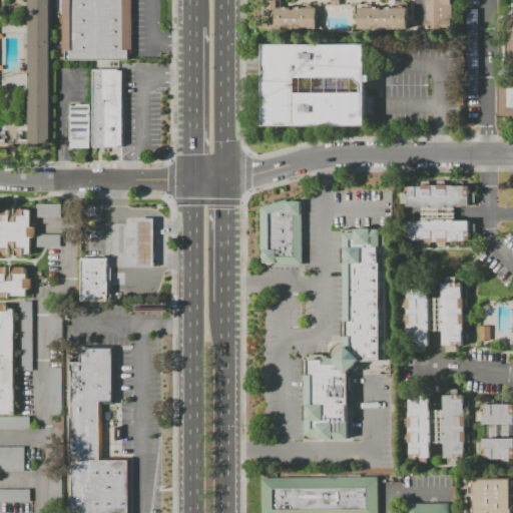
[(49,0),(49,143),(28,143),(28,0),(49,0)]
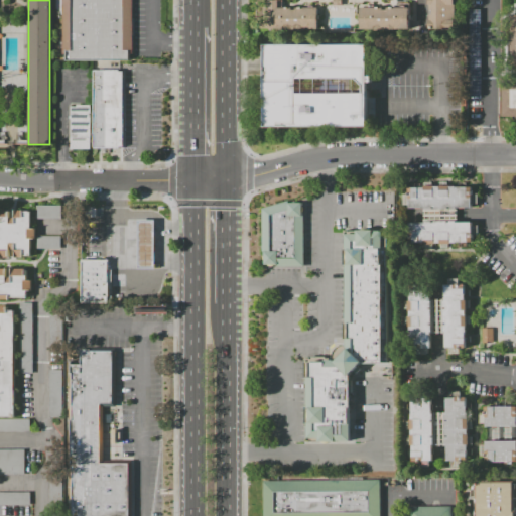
[(130,60),(66,61),(66,54),(63,54),(63,0),(132,0),(133,54),(130,54),(130,60)]
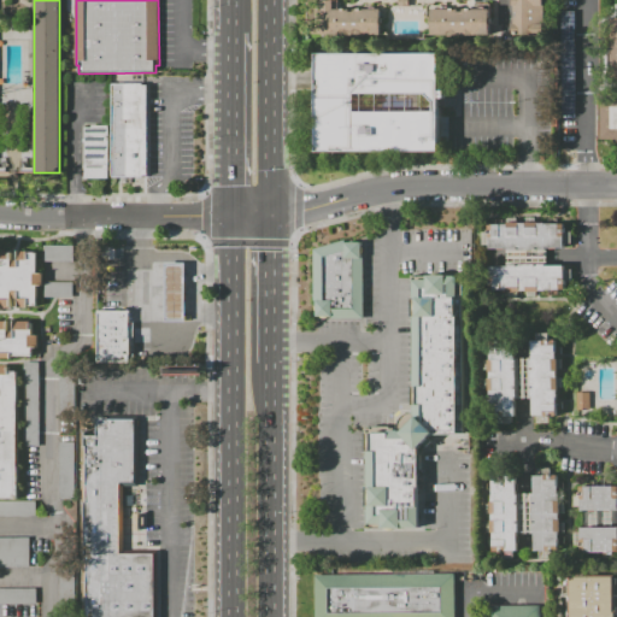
[(350,39),(340,39),(340,36),(323,36),(323,34),(322,34),(322,25),(323,25),(323,10),(322,10),(322,4),(323,4),(323,0),(339,0),(339,10),(350,10),(350,12),(354,12),(354,10),(381,10),(381,18),(383,18),(383,24),(381,24),(381,36),(363,36),(363,39),(354,39),(354,36),(350,36),(350,39)]
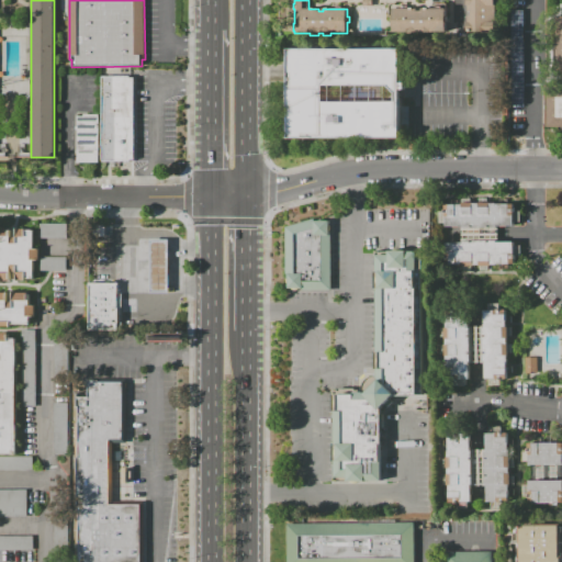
[(496,33),(468,33),(468,31),(467,31),(467,22),(468,22),(468,17),(472,17),(472,11),(468,11),(468,6),(467,6),(467,0),(496,0),(496,4),(497,4),(497,23),(496,23),(496,33)]
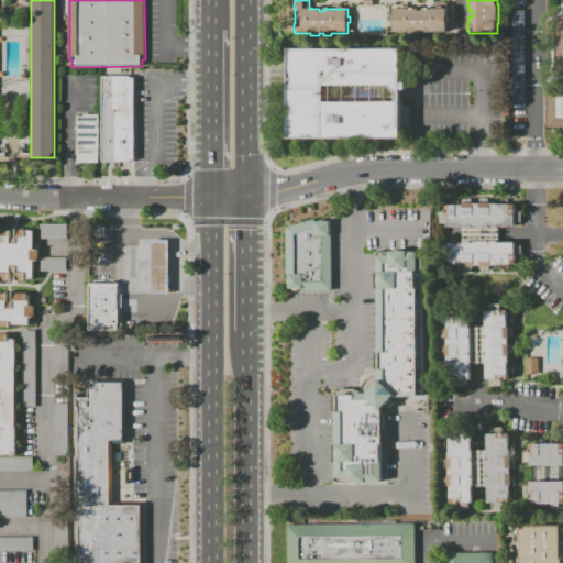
[(431,34),(423,34),(423,33),(419,33),(419,34),(410,34),(410,33),(395,33),(395,22),(394,22),(394,17),(395,17),(395,9),(419,9),(419,11),(423,11),(423,9),(448,9),(448,32),(431,33),(431,34)]
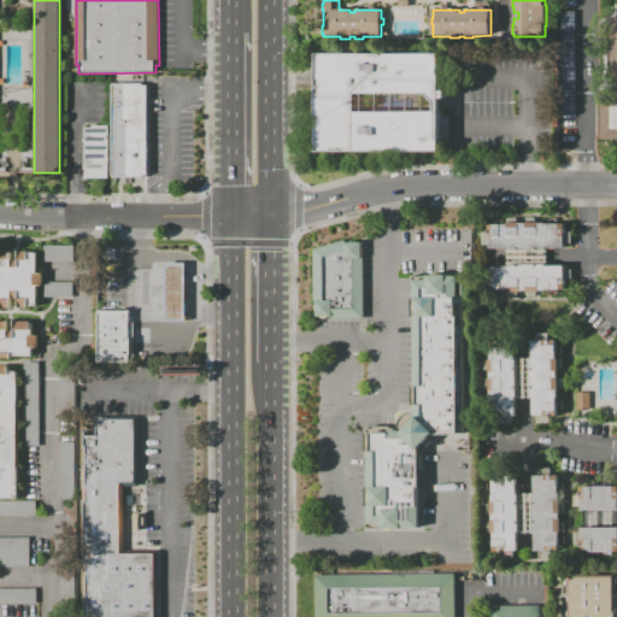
[(440,152),(316,153),(316,54),(440,54),(440,92),(445,92),(445,99),(440,99),(440,152)]
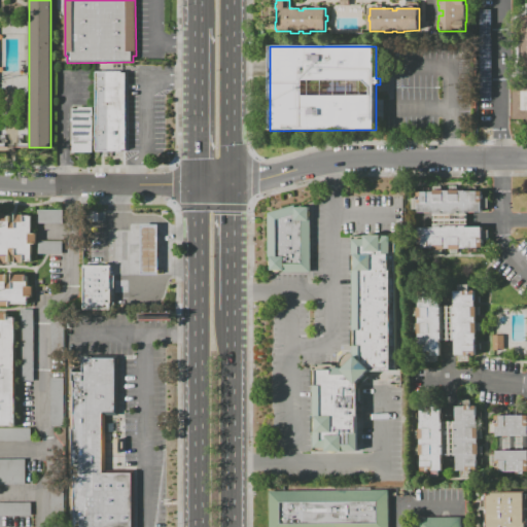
[(123,152),(96,152),(96,72),(123,72),(123,73),(126,73),(126,150),(123,150),(123,152)]
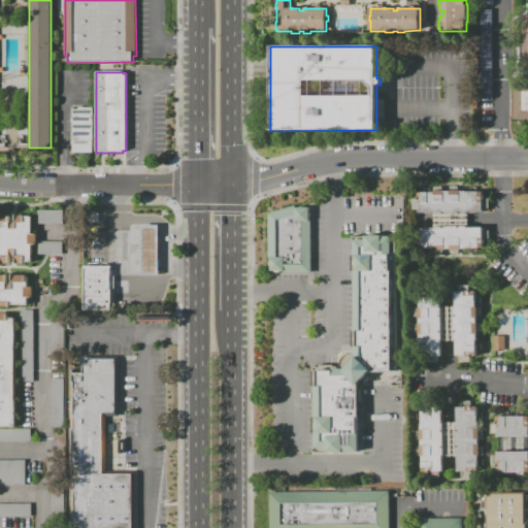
[(527,120),(515,120),(514,83),(527,83),(527,120)]
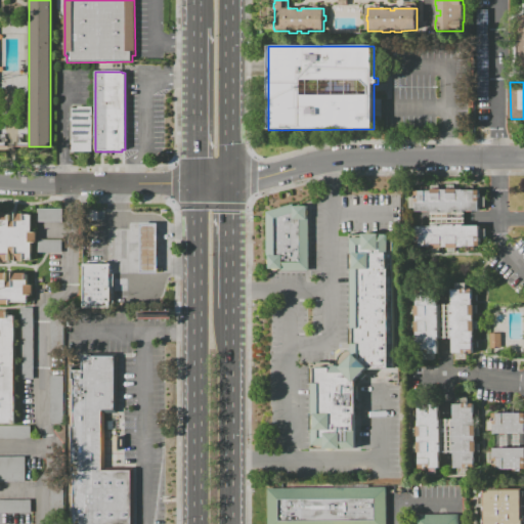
[(92,151),(72,151),(72,121),(71,121),(71,119),(72,119),(72,108),(78,108),(78,107),(92,107),(92,151)]
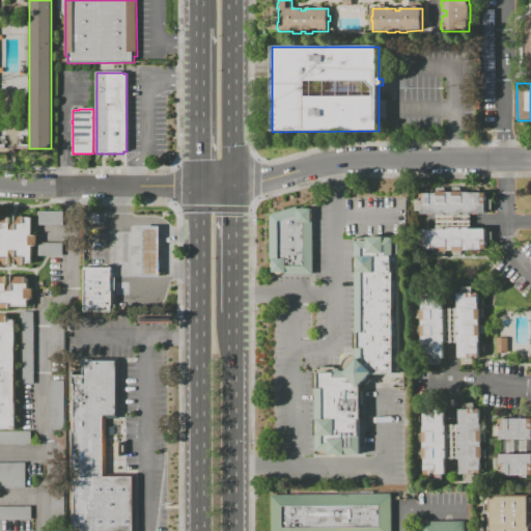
[(437,215),(421,215),(421,211),(415,211),(415,201),(421,201),(421,194),(438,193),(438,192),(439,192),(439,188),(445,188),(445,192),(448,192),(448,193),(453,193),(453,188),(462,188),(462,192),(464,192),(469,192),(469,193),(485,193),(486,200),(492,200),(492,211),(486,211),(486,214),(471,214),(437,215)]
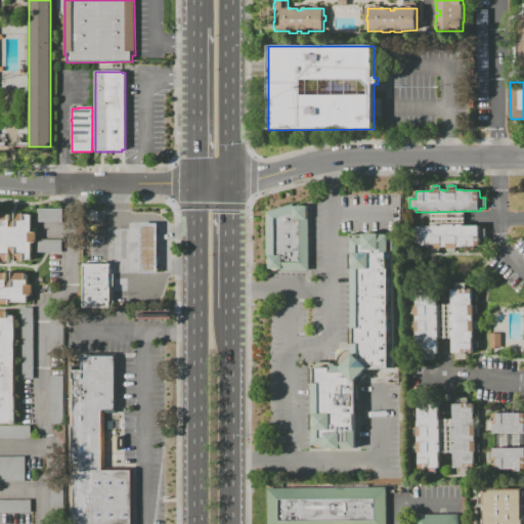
[(294,207),(307,207),(307,220),(309,220),(309,271),(281,271),(281,269),(268,269),(268,256),(267,256),(267,212),(293,205),(294,207)]
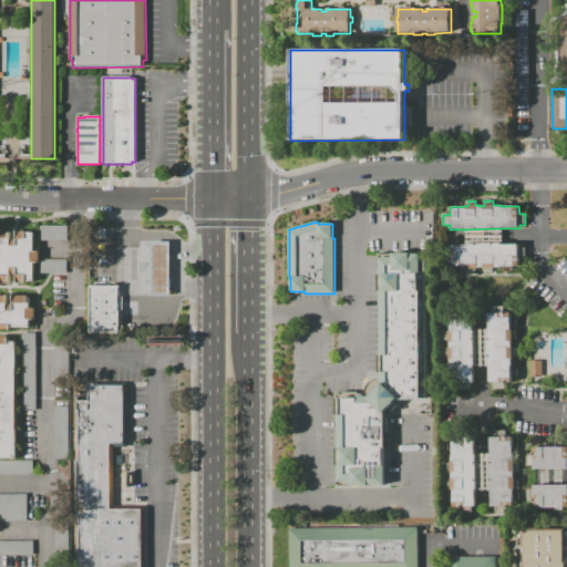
[(43,243),(43,228),(70,228),(70,243),(43,243)]
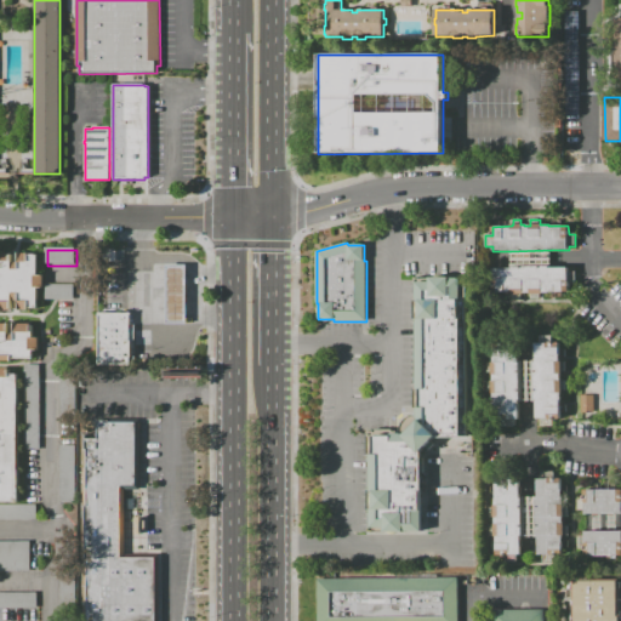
[(119,250),(119,263),(107,263),(107,251),(119,250)]
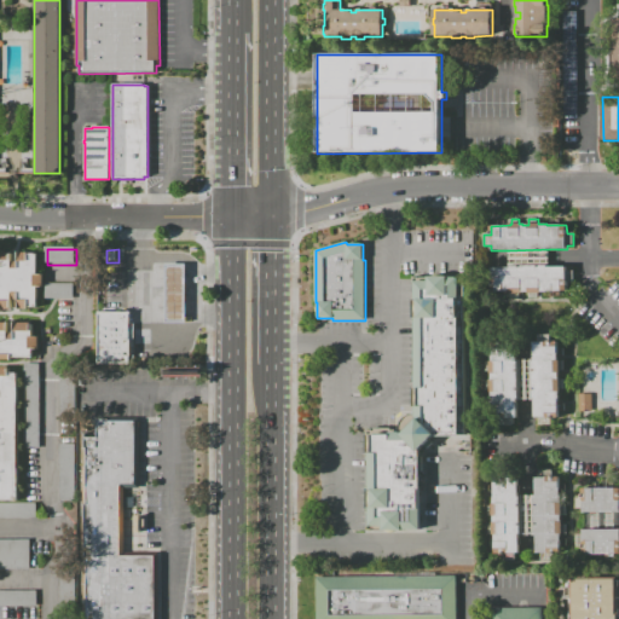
[(509,267),(509,264),(510,264),(510,260),(509,260),(509,256),(510,256),(510,254),(509,254),(509,250),(549,249),(549,260),(548,260),(548,262),(548,267),(509,267)]
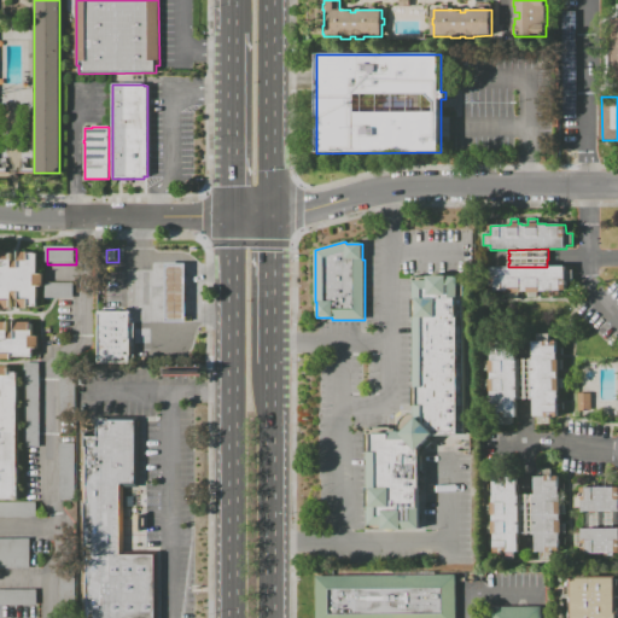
[(40,255),(40,277),(46,277),(46,289),(40,289),(40,309),(31,309),(31,310),(23,310),(23,301),(16,301),(16,309),(13,309),(13,310),(5,310),(5,307),(0,307),(0,256),(5,256),(5,254),(13,254),(13,256),(16,256),(16,263),(22,263),(22,254),(31,254),(31,256),(40,255)]
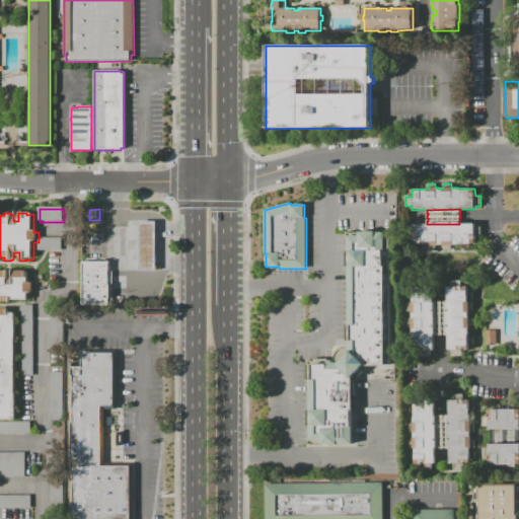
[(156,271),(140,271),(140,222),(156,222),(156,271)]
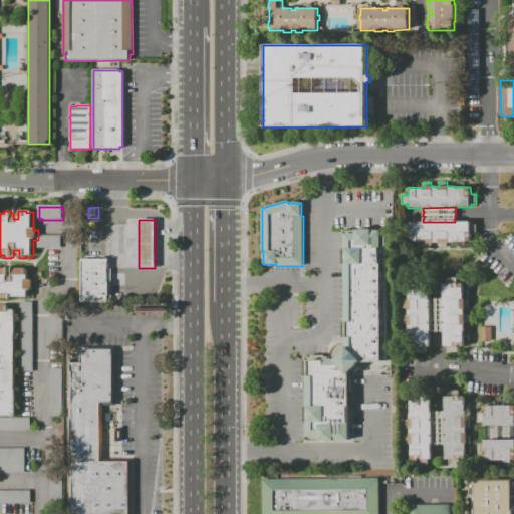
[(455,222),(471,222),(471,226),(476,226),(476,235),(471,235),(471,242),(455,242),(455,243),(449,243),(449,244),(448,244),(448,247),(441,247),(441,244),(439,244),(439,243),(434,243),(434,244),(432,244),(432,247),(425,247),(425,244),(424,244),(424,242),(408,242),(408,230),(407,230),(407,224),(408,224),(408,222),(423,222),(455,222)]
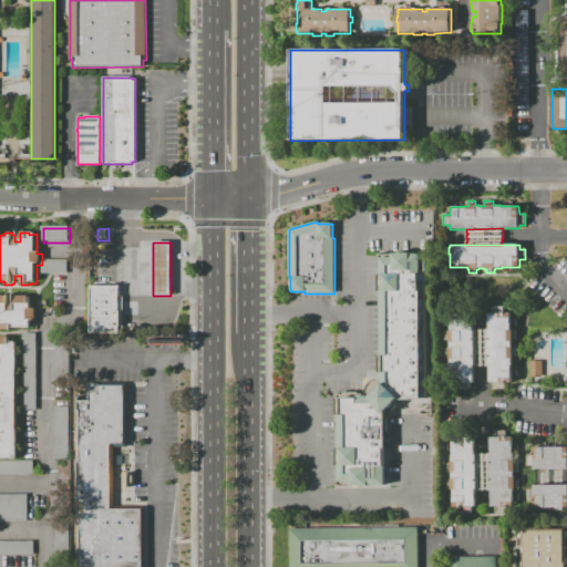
[(378,380),(378,374),(378,356),(380,356),(379,292),(377,292),(377,274),(379,274),(379,259),(379,254),(383,254),(411,254),(411,255),(425,255),(426,399),(421,399),(421,400),(398,401),(384,412),(384,449),(383,449),(383,467),(385,467),(385,485),(369,485),(369,486),(351,486),(351,483),(338,483),(338,466),(340,466),(341,449),(338,449),(338,414),(334,414),(334,398),(336,398),(336,394),(340,394),(340,392),(358,392),(358,395),(364,395),(364,394),(364,393),(364,392),(364,390),(364,389),(366,388),(367,387),(369,384),(371,382),(373,381),(377,380),(378,380)]
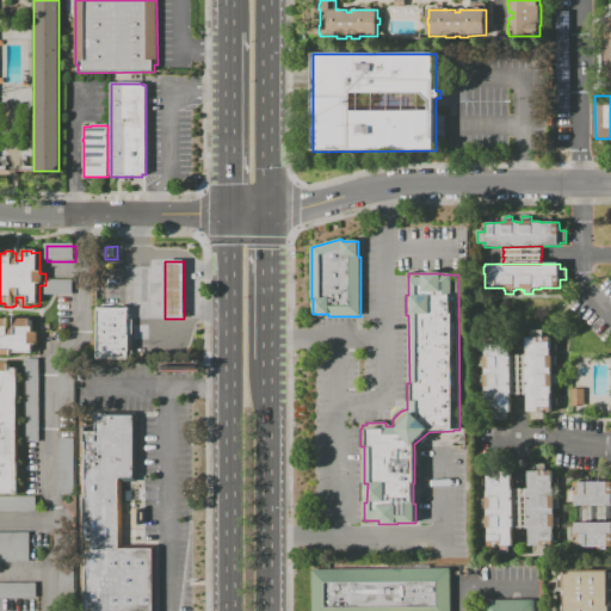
[(48,296),(48,282),(75,282),(75,296),(48,296)]
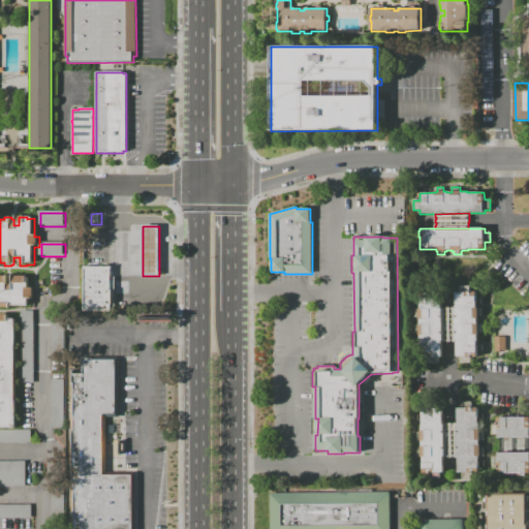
[(87,269),(114,269),(114,278),(117,278),(117,309),(114,309),(114,312),(87,312),(87,269)]
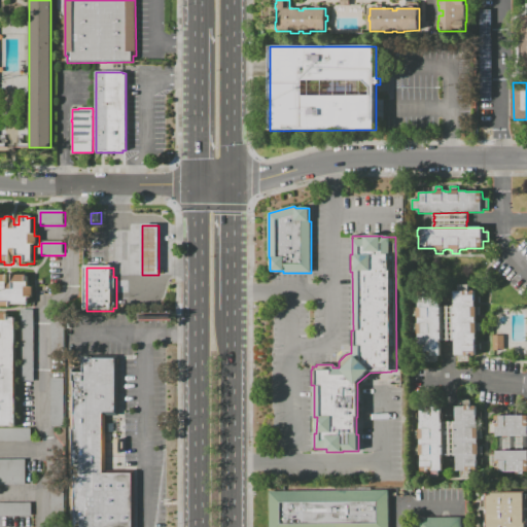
[(30,306),(12,306),(12,308),(0,308),(0,276),(10,276),(9,284),(14,284),(15,276),(28,276),(29,278),(30,278),(30,288),(35,288),(35,299),(30,299),(30,306)]
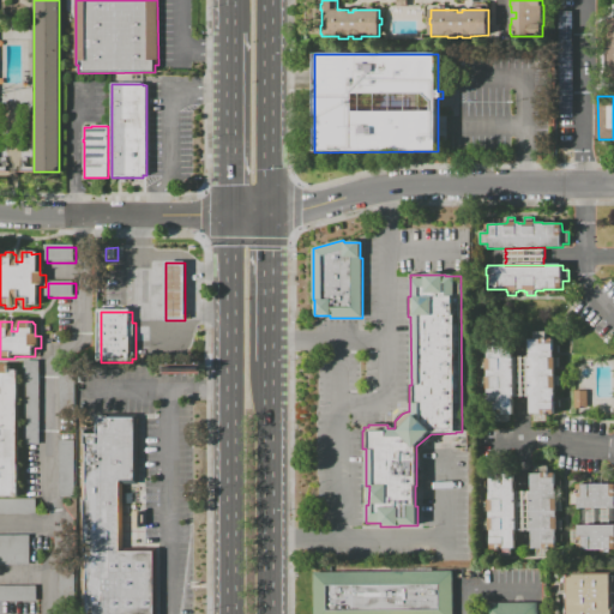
[(547,423),(535,423),(535,414),(530,414),(530,396),(513,396),(513,401),(515,401),(515,407),(513,407),(513,415),(509,415),(509,422),(501,422),(501,415),(500,415),(500,417),(488,417),(488,390),(487,390),(487,387),(482,387),(482,379),(487,379),(487,378),(488,378),(488,371),(487,371),(487,368),(482,368),(482,360),(487,360),(487,359),(488,359),(488,354),(486,354),(486,347),(488,347),(488,344),(512,343),(512,349),(515,349),(515,354),(512,354),(512,357),(517,357),(517,359),(519,359),(519,357),(523,357),(523,359),(530,359),(530,339),(534,339),(534,332),(547,332),(547,339),(554,339),(554,359),(560,359),(560,367),(555,367),(555,371),(555,377),(560,377),(560,386),(557,386),(557,389),(555,389),(555,396),(554,396),(554,401),(559,401),(559,408),(554,408),(554,415),(547,415),(547,423)]
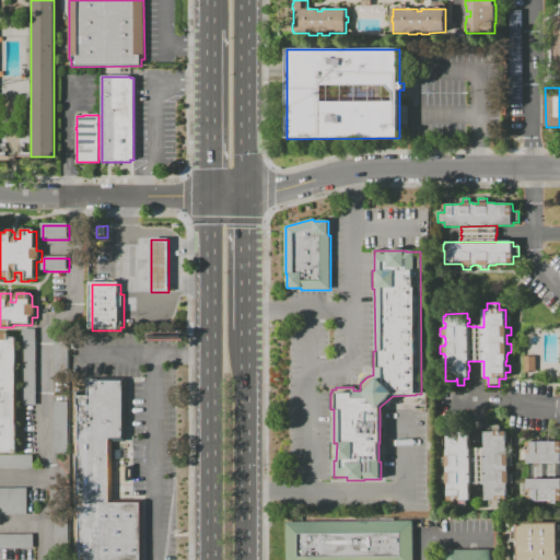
[(38,407),(24,407),(24,330),(38,330),(38,407)]
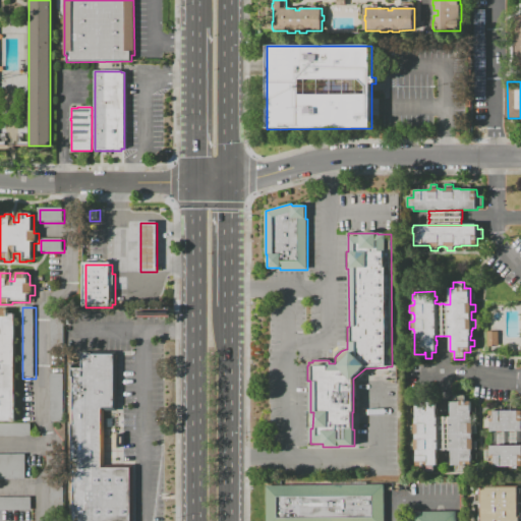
[(53,357),(53,309),(65,309),(66,357),(53,357)]
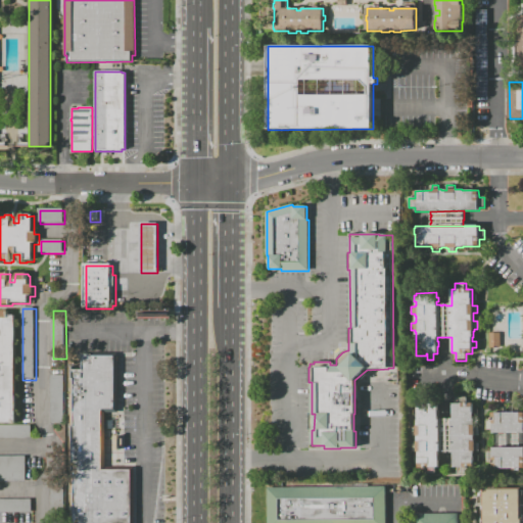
[(17,424),(0,424),(0,317),(1,312),(10,312),(10,318),(17,317),(17,343),(18,343),(19,398),(17,398),(17,424)]
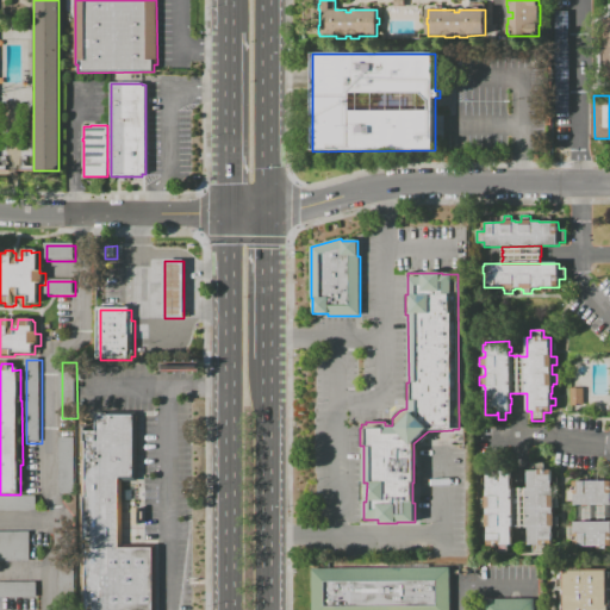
[(583,405),(570,405),(570,388),(583,388),(583,405)]
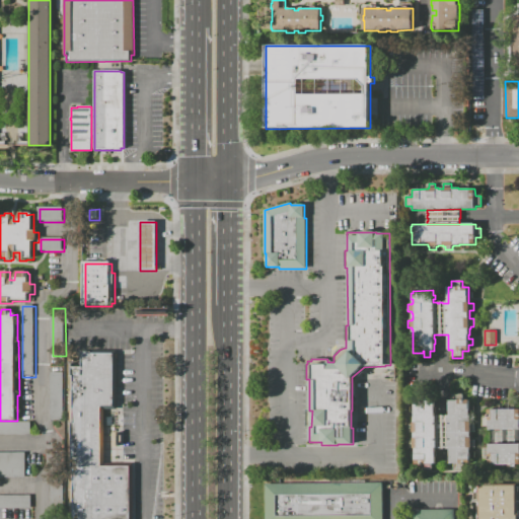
[(70,518),(71,474),(71,424),(71,376),(71,367),(81,367),(81,352),(91,352),(91,351),(118,351),(117,410),(104,410),(104,463),(134,463),(134,486),(135,486),(135,503),(134,503),(134,518),(70,518)]
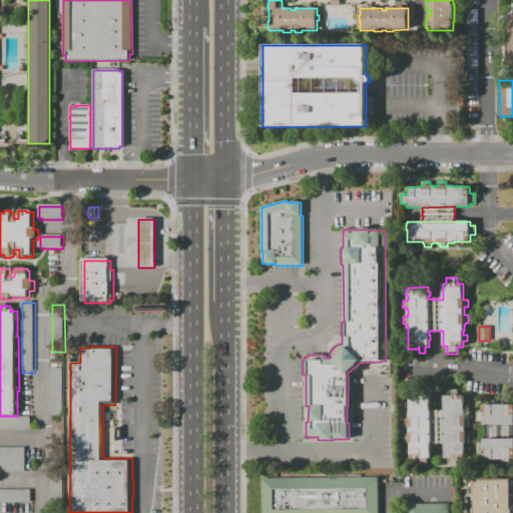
[(51,370),(65,370),(65,416),(52,416),(51,370)]
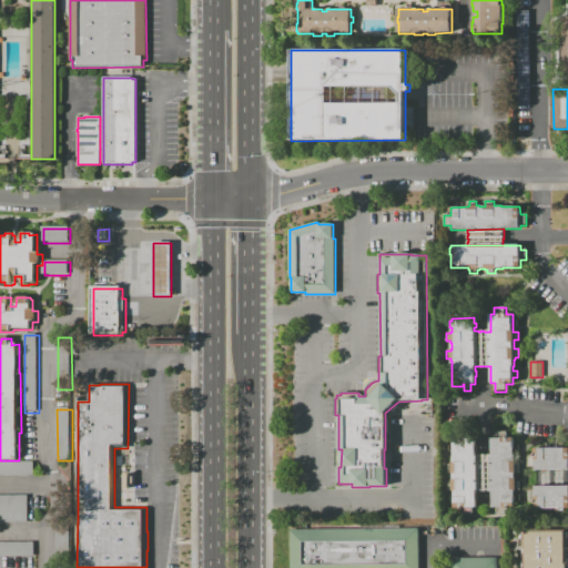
[(492,456),(490,438),(495,438),(495,432),(506,432),(506,438),(513,437),(513,448),(514,448),(514,455),(515,455),(515,462),(515,464),(518,464),(518,473),(515,473),(515,479),(516,479),(516,482),(519,482),(519,490),(514,490),(515,497),(514,497),(514,507),(504,507),(504,515),(496,515),(496,508),(493,508),(492,498),(490,498),(490,493),(492,493),(492,490),(492,456)]
